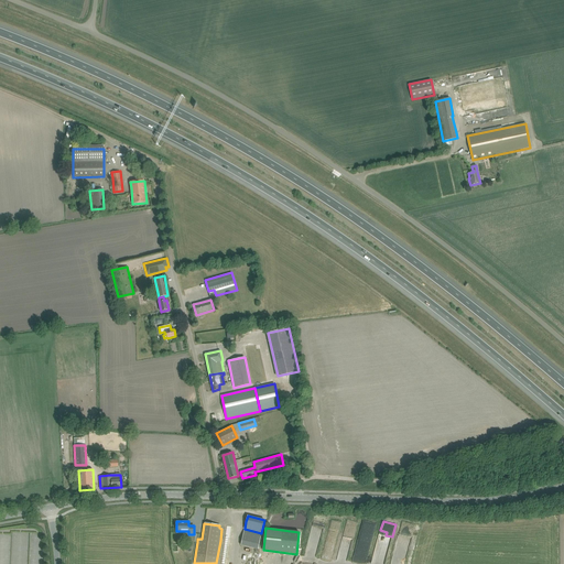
[(240,545),(257,550),(261,534),(245,530),(240,545)]
